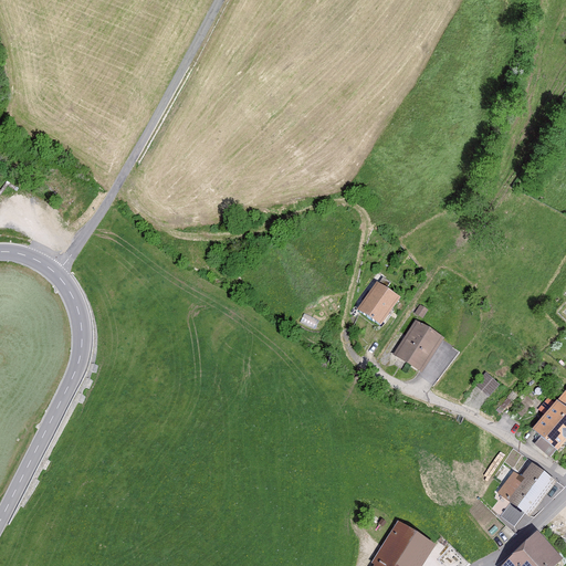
[(402,297),(377,281),(358,308),(384,325),(402,297)]
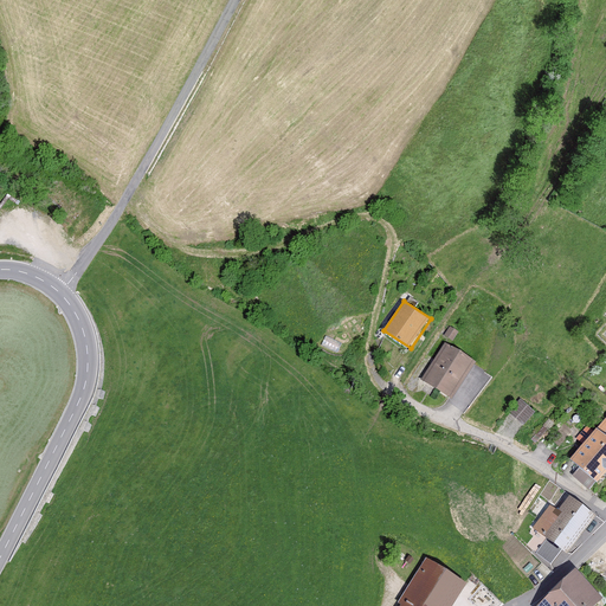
[(476,363),(444,342),(420,378),(452,399),(476,363)]
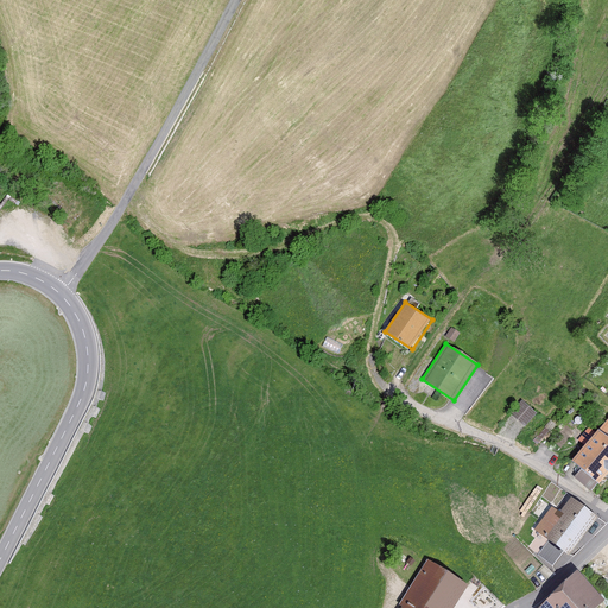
[(538,413),(521,399),(510,413),(526,426),(538,413)]
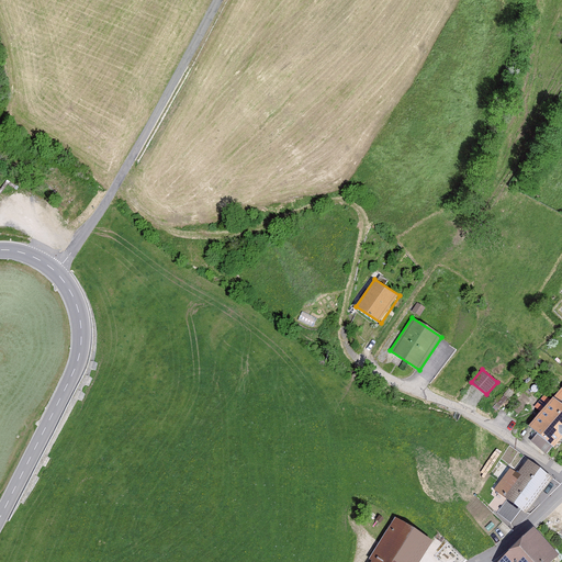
[(561,436),(561,386),(529,426),(553,447),(561,436)]
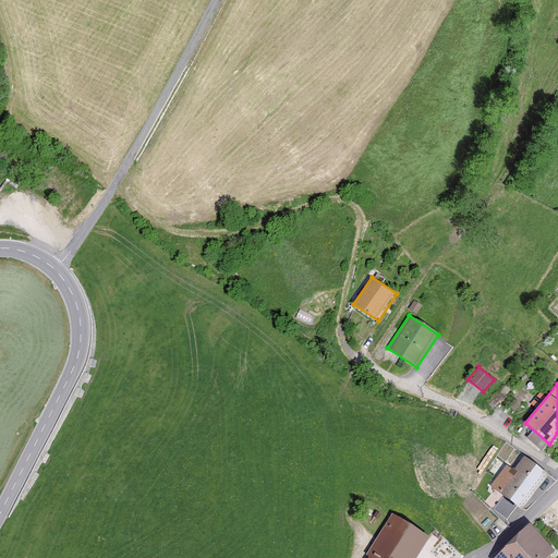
[(507,465),(492,486),(523,509),(549,475),(524,457),(514,471),(507,465)]
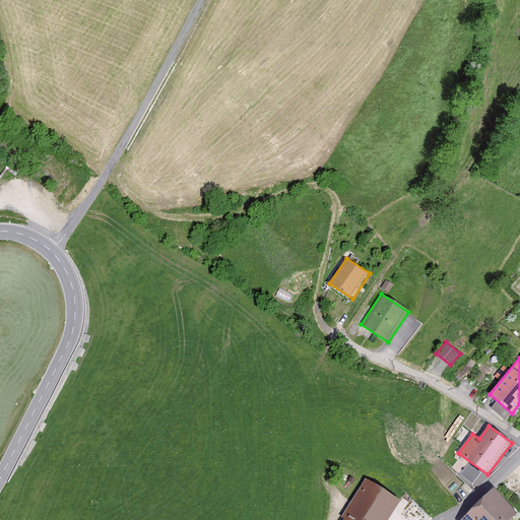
[(369,480),(349,512),(362,519),(387,519),(401,501),(369,480)]
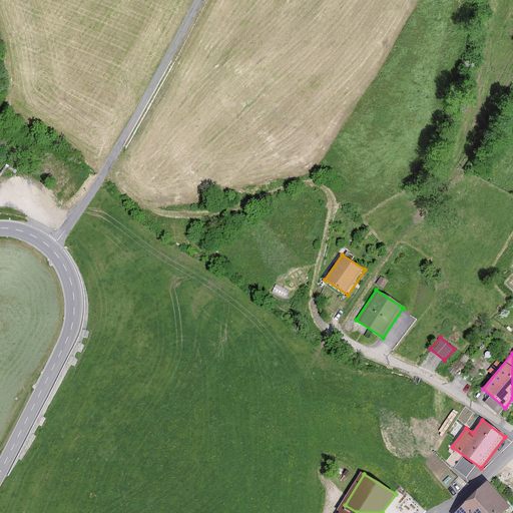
[(502,512),(510,506),(487,482),(454,512),(502,512)]
